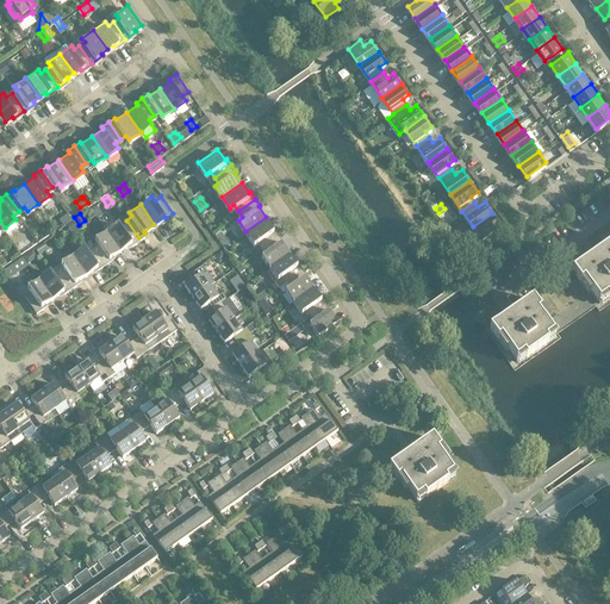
[(500,224),(492,213),(473,226),(485,243),(497,234),(493,229),(500,224)]
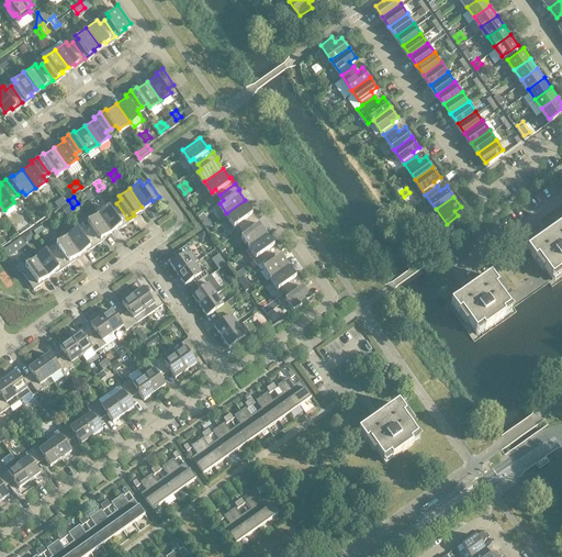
[(251,210),(245,200),(226,213),(234,223),(237,221),(242,225),(257,214),(253,209),(251,210)]
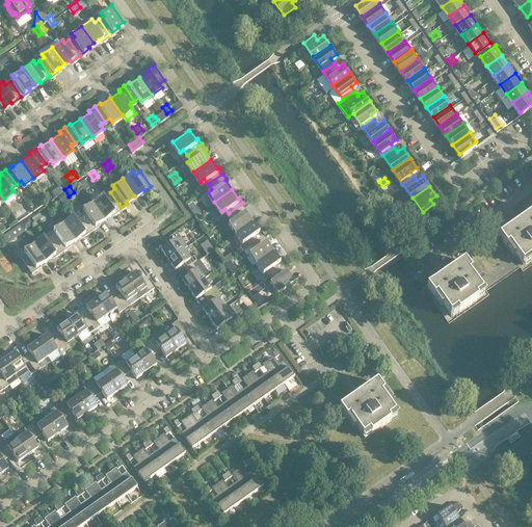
[(59,192),(58,193),(63,200),(68,198),(63,190),(59,192)]
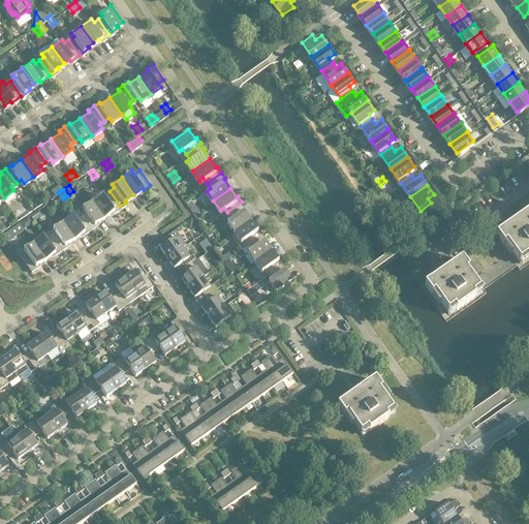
[(102,190),(92,197),(104,215),(114,209),(115,210),(120,206),(110,191),(104,194),(102,190)]
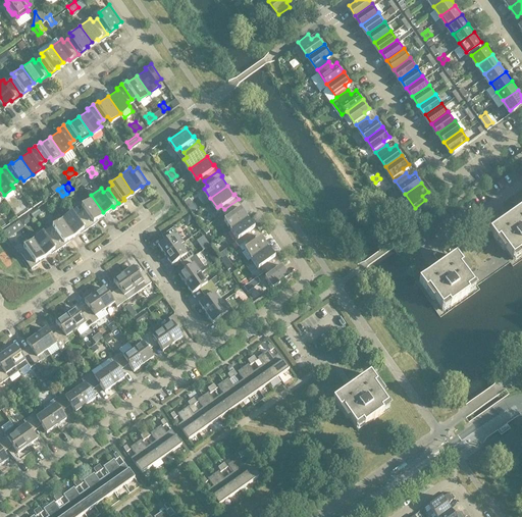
[(103,212),(91,195),(82,202),(84,205),(79,209),(90,223),(95,220),(94,218),(103,212)]
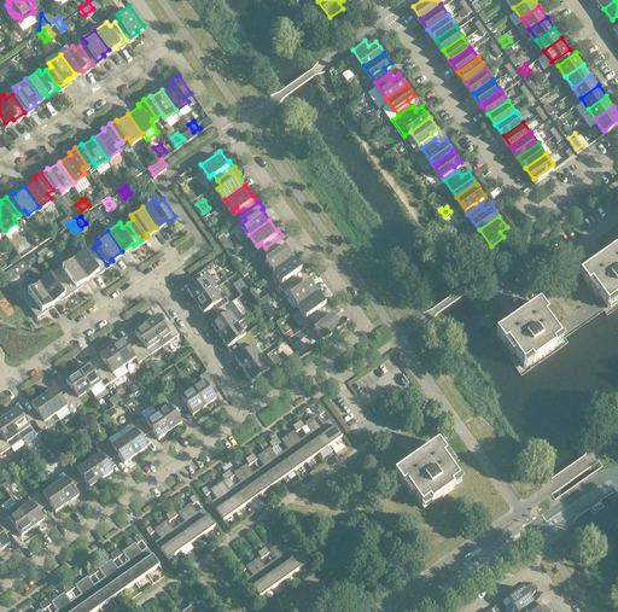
[(287,242),(283,235),(266,248),(269,255),(266,257),(273,268),(293,254),(286,243),(287,242)]
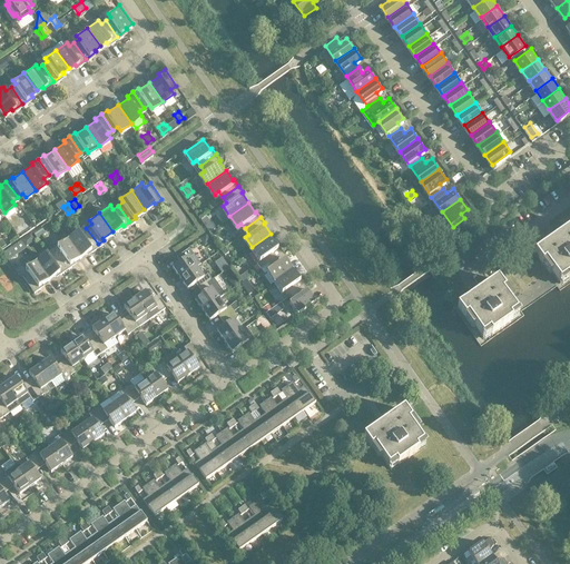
[(569,223),(557,233),(559,235),(556,236),(553,238),(552,236),(534,248),(542,259),(544,258),(560,278),(567,274),(569,276),(569,275),(569,223)]
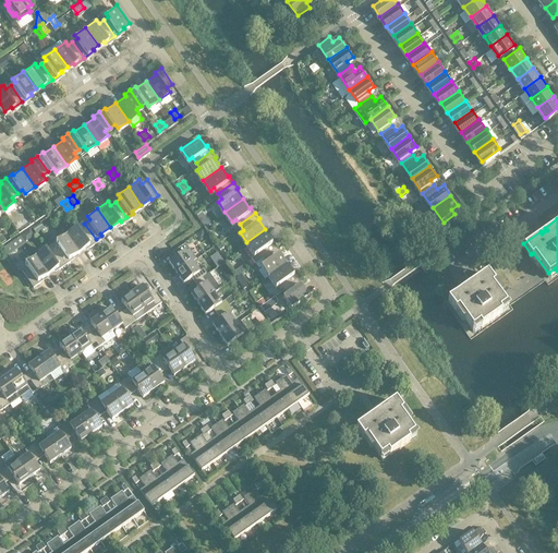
[(76,223),(67,230),(79,249),(88,242),(89,243),(96,239),(84,224),(80,227),(76,223)]
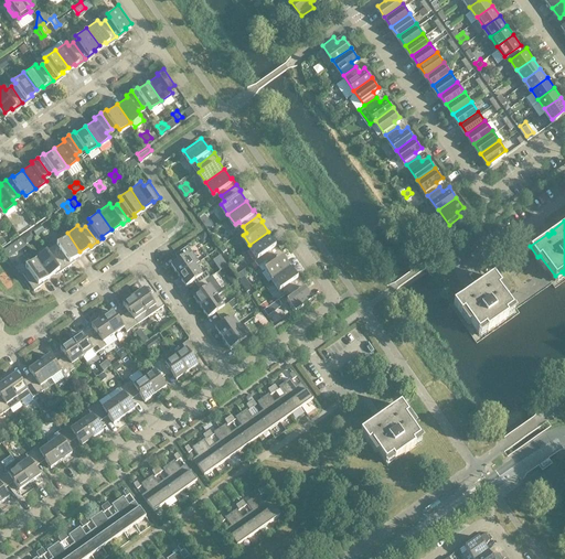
[(29,228),(20,235),(23,239),(32,234),(29,228)]
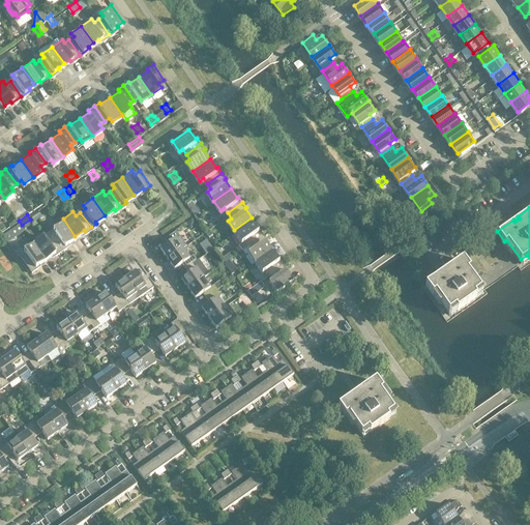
[(258,227),(252,217),(234,230),(241,240),(244,237),(248,242),(263,232),(260,226),(258,227)]
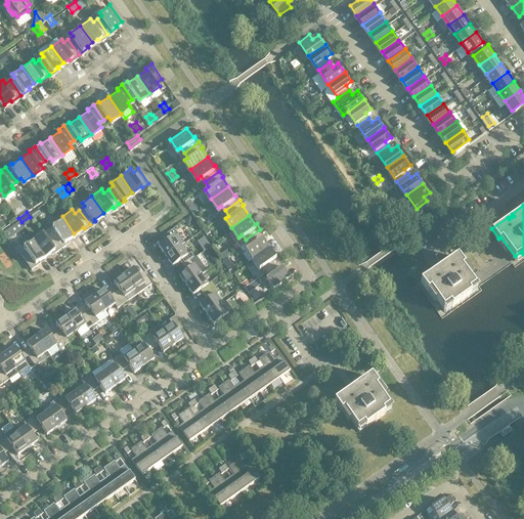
[(74,233),(62,216),(52,223),(55,227),(50,230),(60,245),(67,242),(66,240),(74,233)]
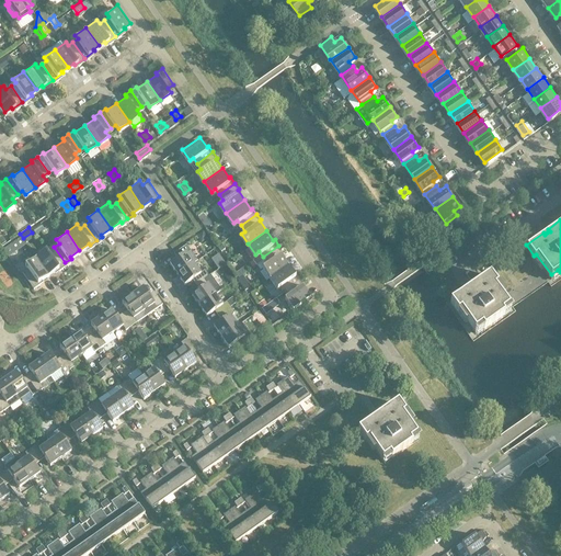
[(3,246),(3,247),(8,253),(25,241),(20,235),(3,246)]
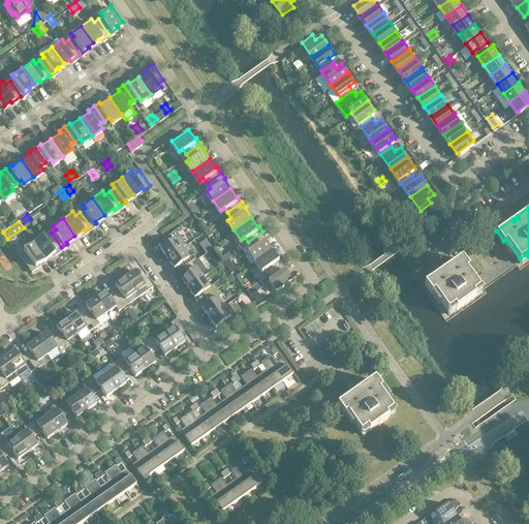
[(56,229),(53,225),(43,233),(45,236),(51,233),(56,229)]
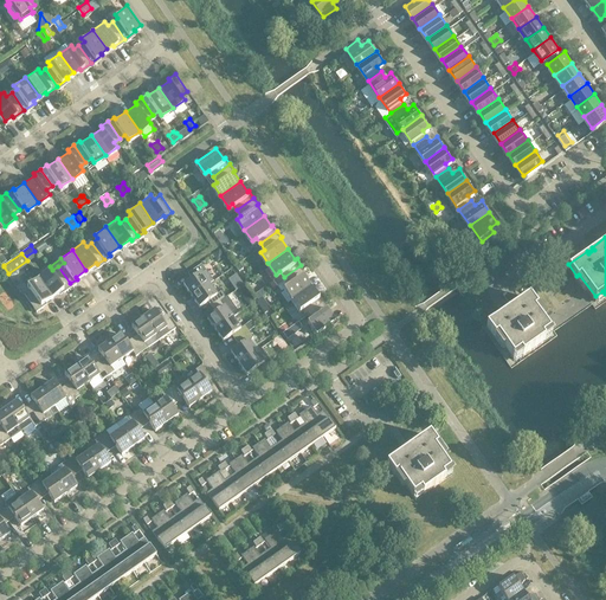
[(184,281),(192,291),(208,279),(201,269),(206,265),(201,259),(189,268),(194,272),(184,281)]
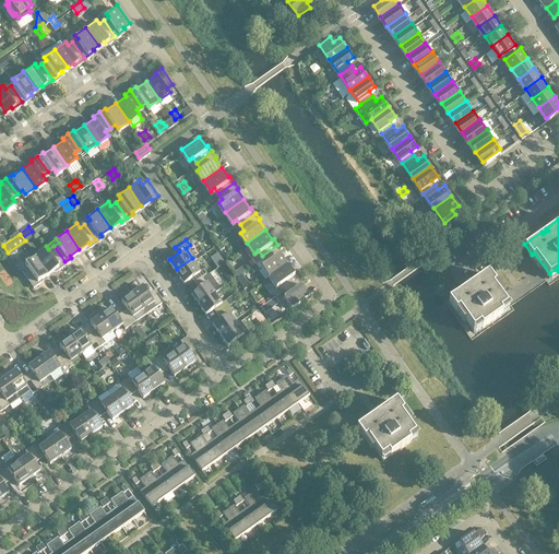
[(282,250),(277,245),(262,256),(265,261),(262,264),(269,274),(287,261),(281,251),(282,250)]
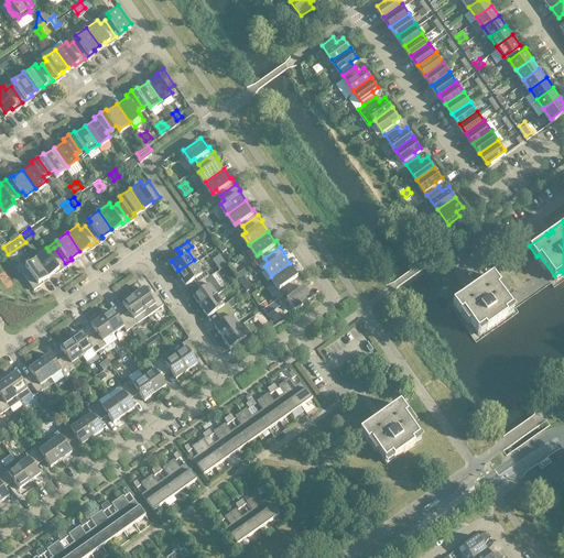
[(49,251),(46,248),(35,254),(49,273),(58,266),(60,267),(65,263),(54,248),(49,251)]
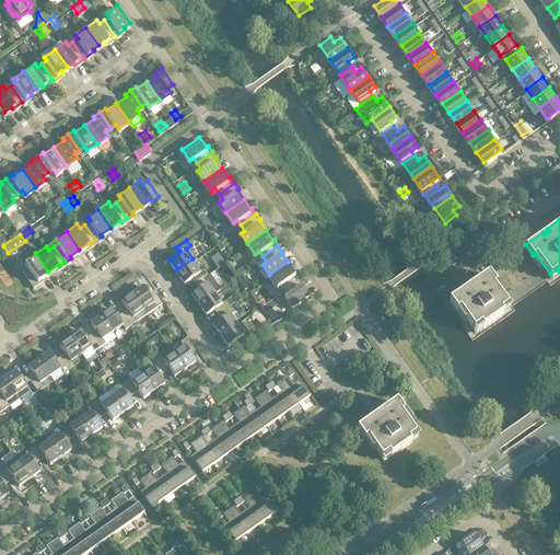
[(48,272),(35,253),(25,261),(27,265),(22,268),(34,285),(39,280),(38,278),(48,272)]
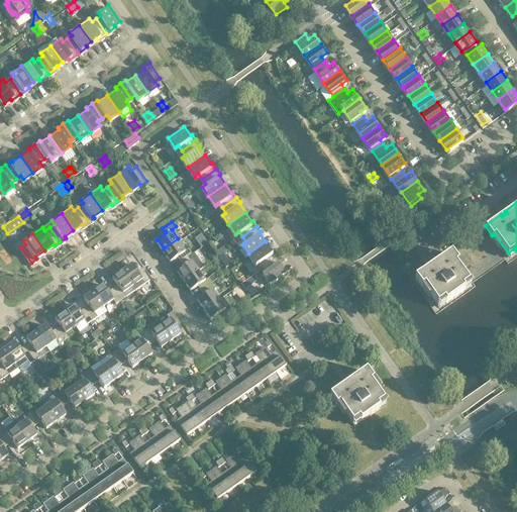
[(185,247),(178,238),(164,248),(170,259),(179,252),(182,257),(192,249),(189,244),(185,247)]
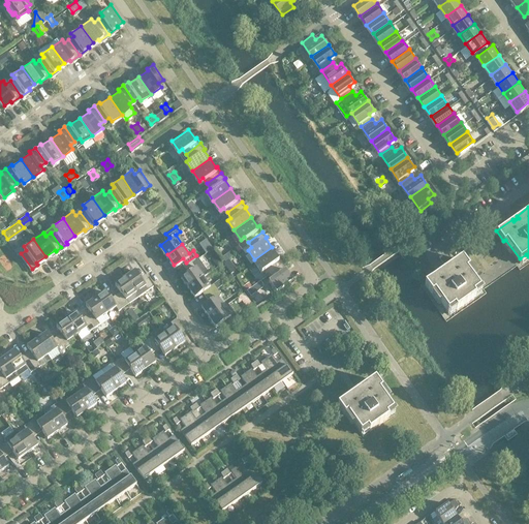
[(222,252),(225,256),(232,250),(230,246),(222,252)]
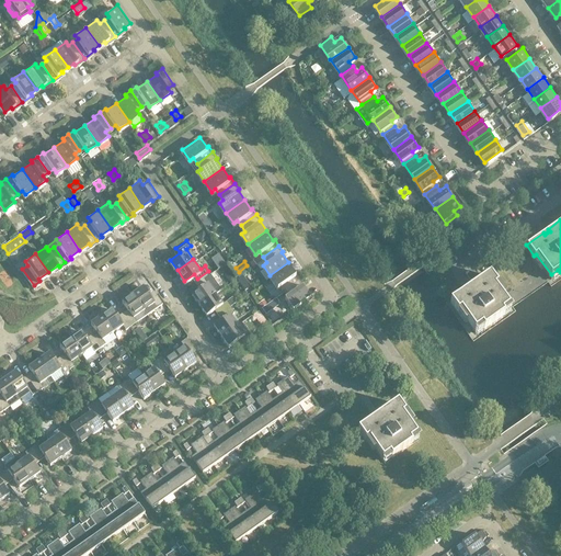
[(295,272),(288,262),(270,275),(277,285),(281,283),(285,287),(300,276),(297,271),(295,272)]
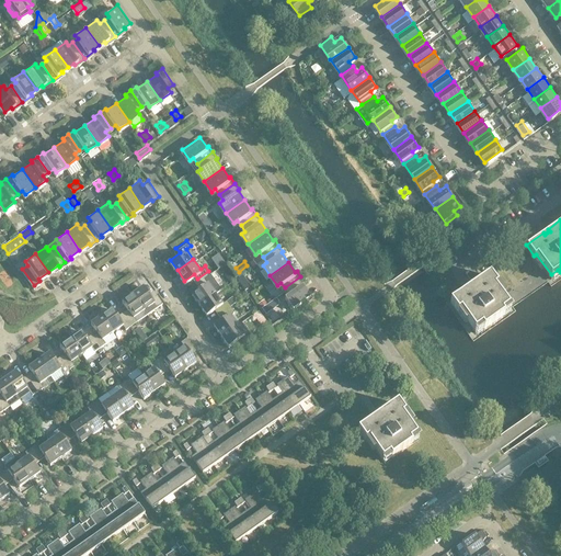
[(213,278),(208,271),(197,279),(202,284),(192,291),(199,302),(215,290),(208,280),(213,278)]
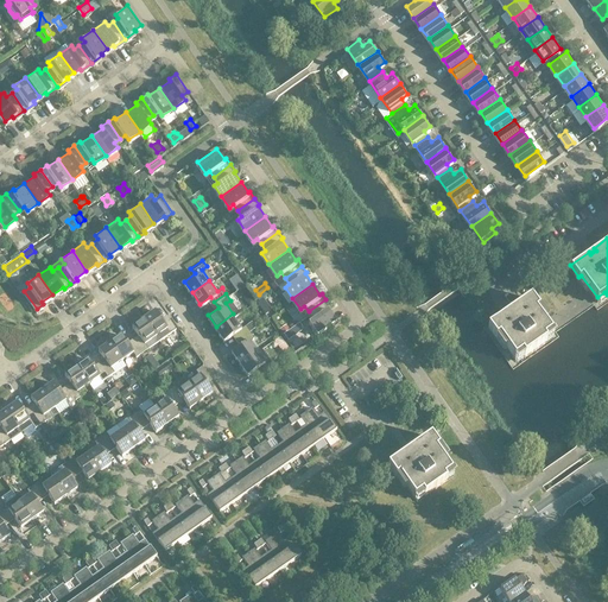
[(263,293),(257,298),(261,304),(267,299),(263,293)]
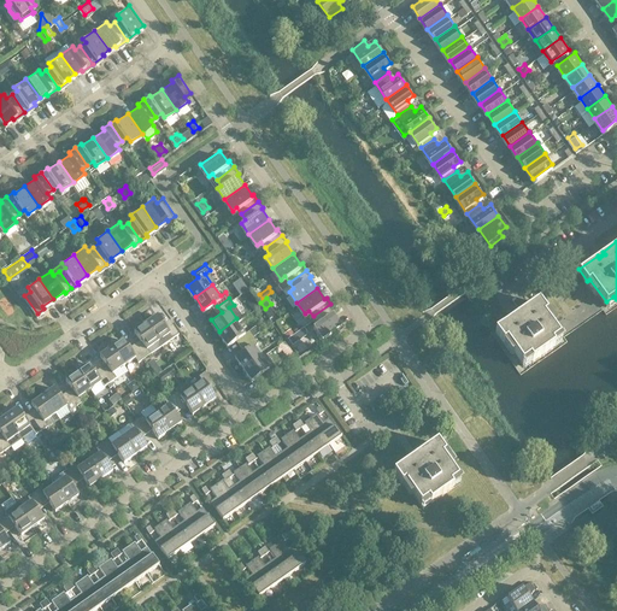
[(547,310),(539,298),(519,311),(521,313),(516,317),(513,315),(494,328),(503,340),(506,339),(522,360),(529,356),(532,358),(542,351),(544,351),(544,350),(554,342),(552,340),(559,334),(544,311),(547,310)]
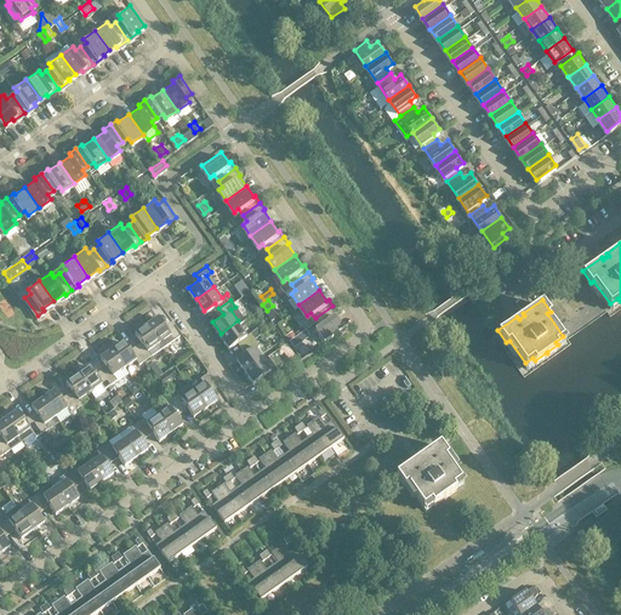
[(337,312),(332,306),(315,318),(319,324),(314,326),(323,339),(343,325),(336,313),(337,312)]
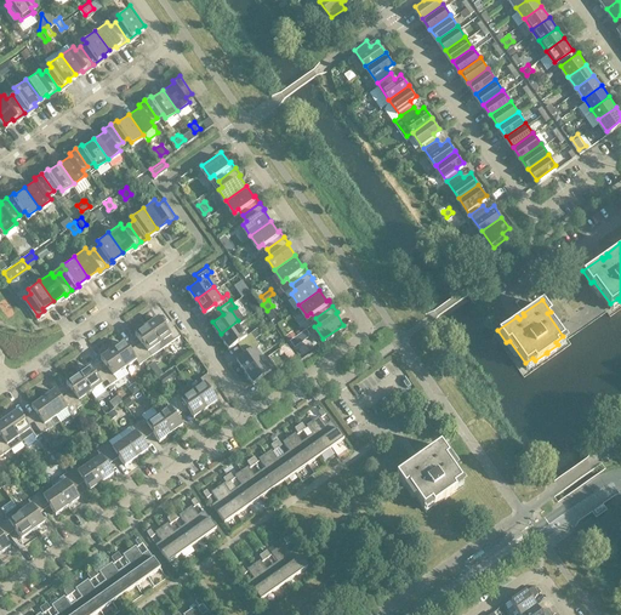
[(158,313),(147,322),(159,339),(170,331),(174,336),(180,331),(171,319),(166,324),(158,313)]
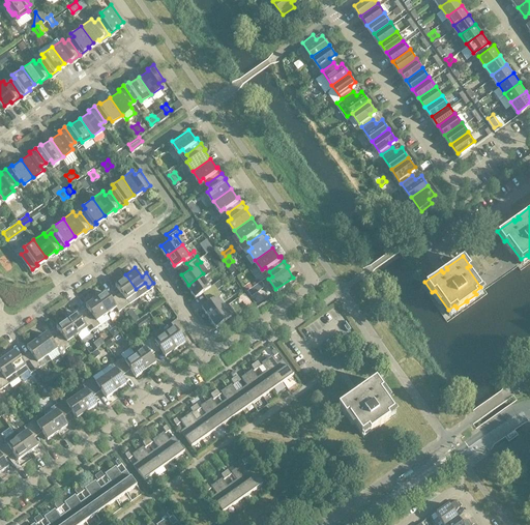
[(210,283),(203,273),(188,285),(195,294),(204,288),(207,293),(217,286),(214,281),(210,283)]
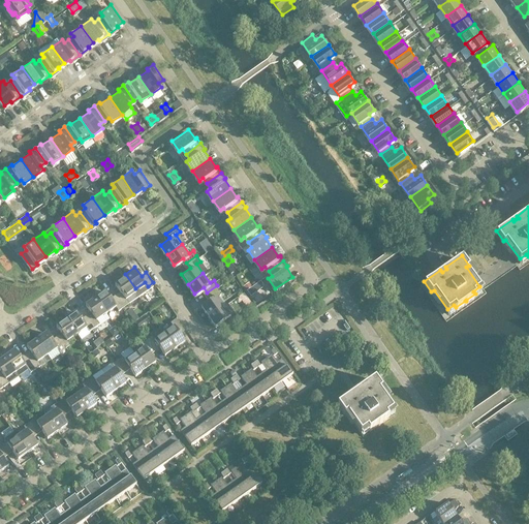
[(135,288),(125,274),(115,280),(121,289),(117,294),(124,303),(129,300),(126,296),(135,288)]
